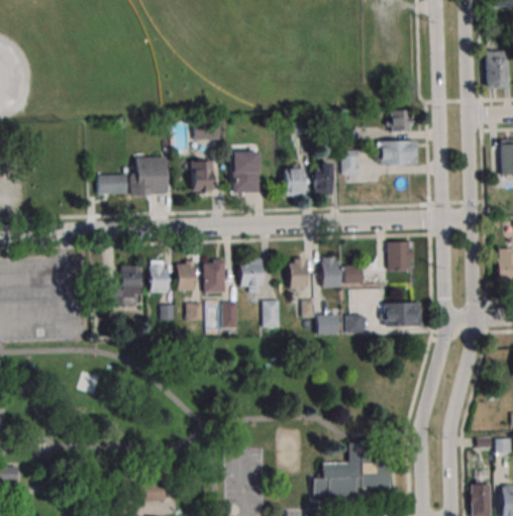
[(505,50),(506,88),(487,88),(486,50),(505,50)]
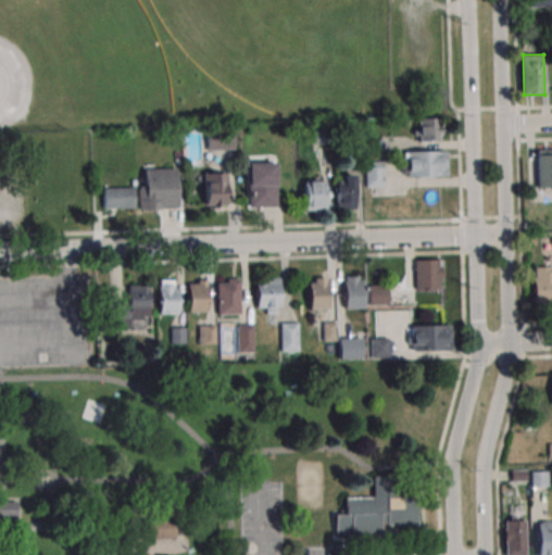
[(441,141),(434,141),(434,143),(421,143),(421,118),(440,118),(440,127),(443,127),(443,135),(441,135),(441,141)]
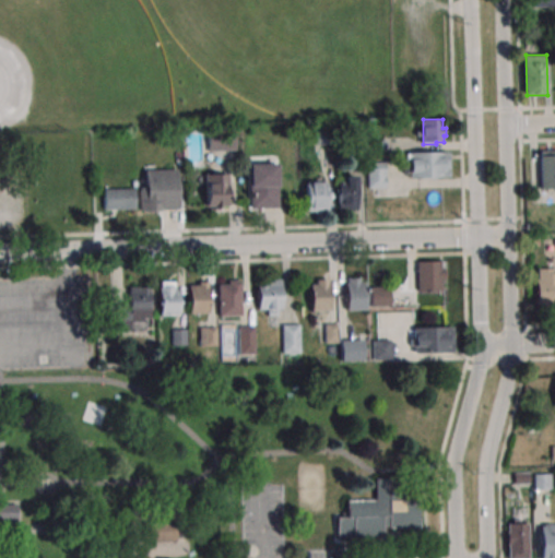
[(296,139),(296,126),(285,127),(286,140),(296,139)]
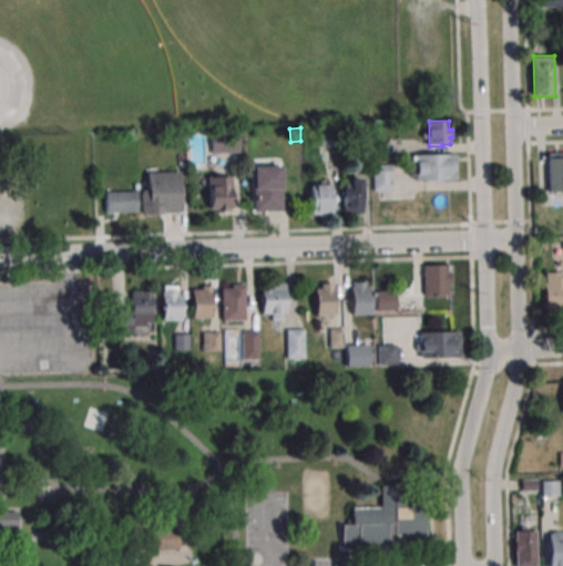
[(215,153),(243,153),(243,135),(215,135),(215,153)]
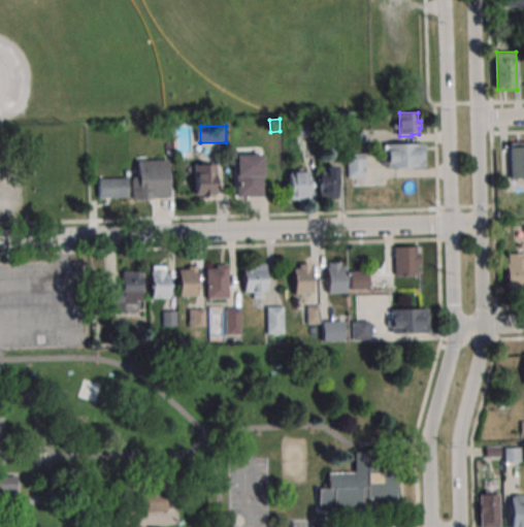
[(366,133),(366,143),(350,144),(350,134),(366,133)]
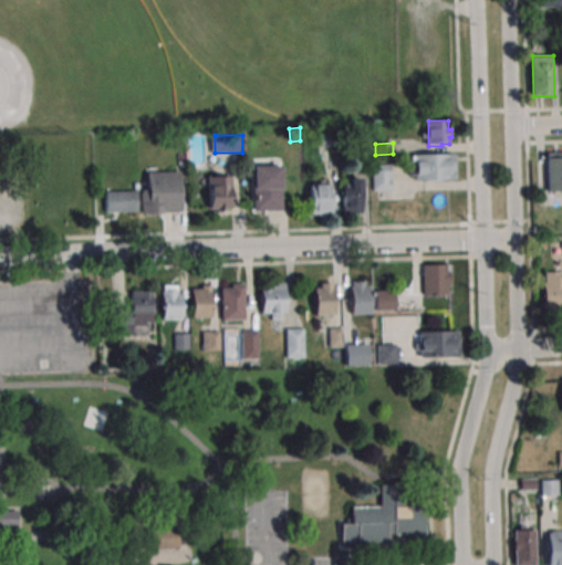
[(561,191),(550,192),(549,157),(550,157),(550,154),(561,153),(561,191)]
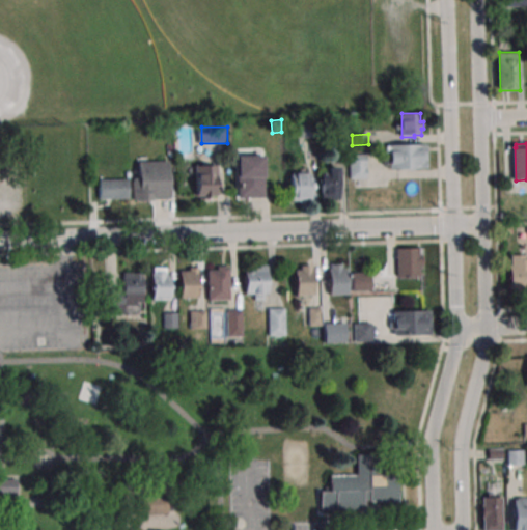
[(428,144),(430,168),(415,168),(415,170),(400,170),(400,168),(390,169),(390,145),(428,144)]
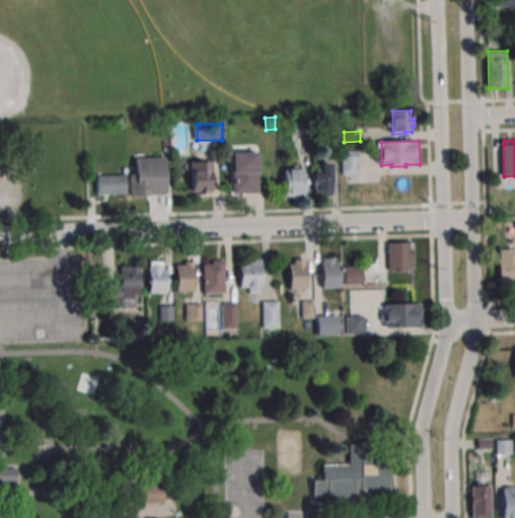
[(361,175),(361,151),(344,151),(344,175),(361,175)]
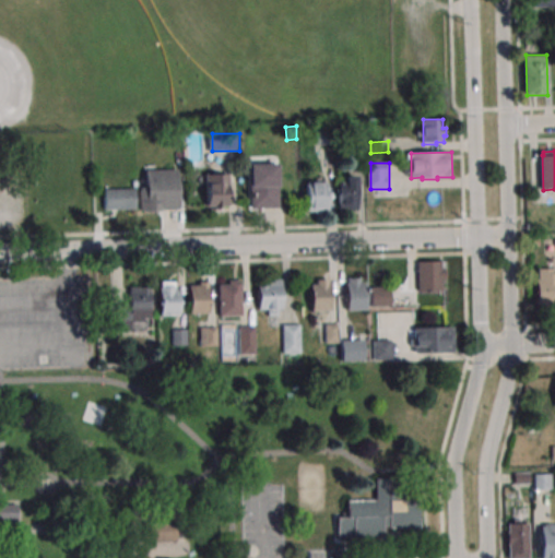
[(280,164),(282,209),(254,210),(251,165),(280,164)]
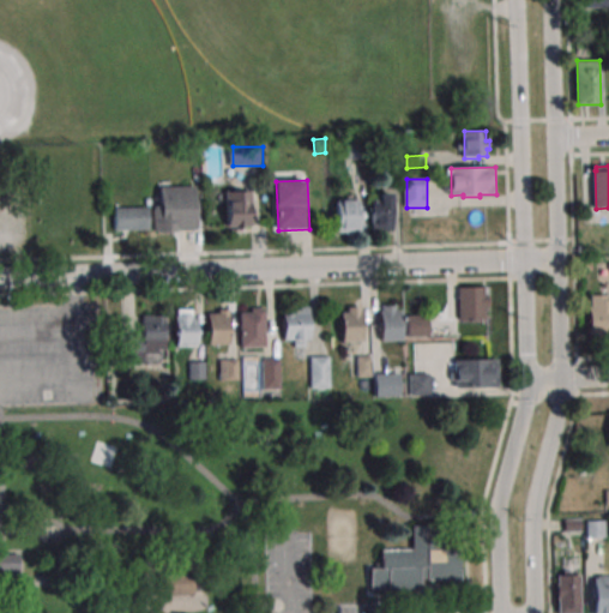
[(198,187),(200,230),(178,232),(178,235),(157,235),(157,206),(163,206),(162,188),(198,187)]
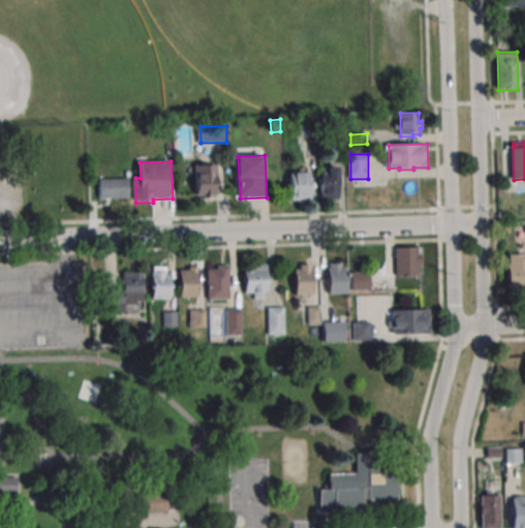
[(219,164),(220,195),(214,195),(214,197),(203,198),(203,195),(197,196),(196,165),(219,164)]
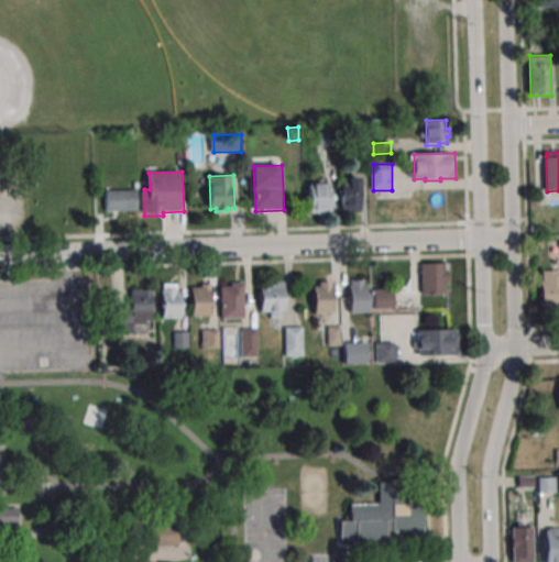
[(361,177),(362,211),(342,211),(341,185),(351,184),(351,177),(361,177)]
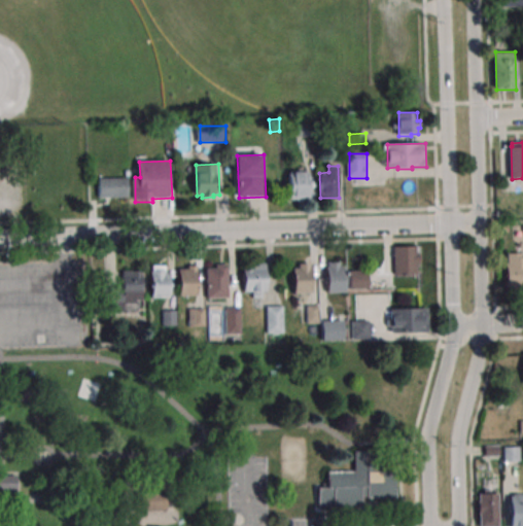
[(310,172),(310,200),(291,200),(291,172),(310,172)]
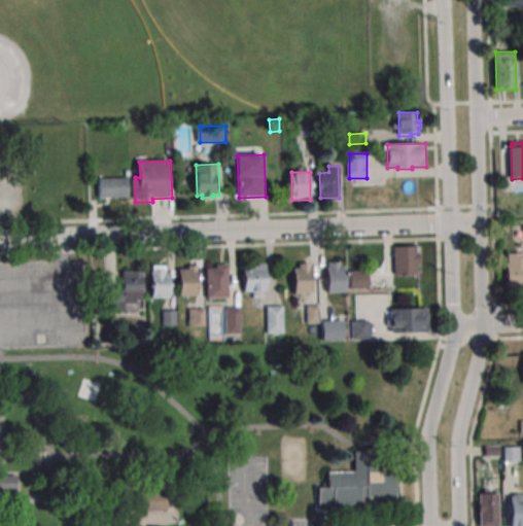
[(130,178),(131,198),(102,199),(101,179),(130,178)]
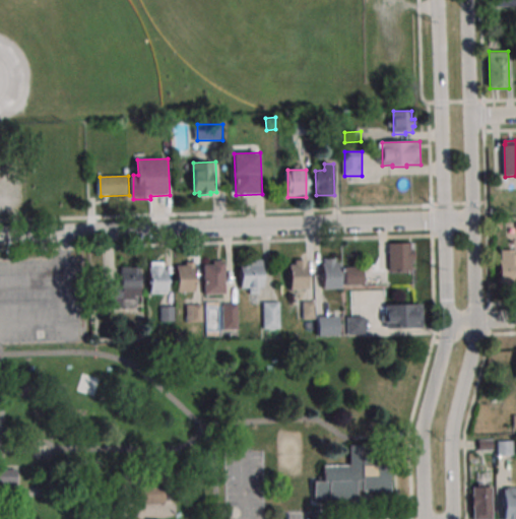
[(390,244),(391,271),(413,270),(412,262),(416,262),(416,244),(390,244)]
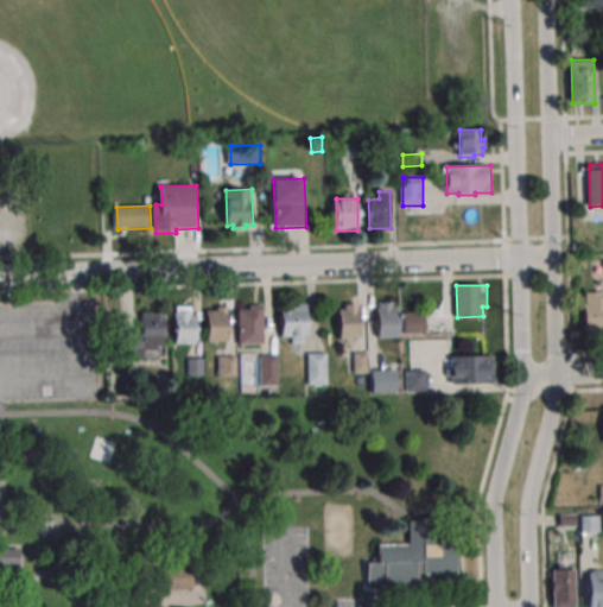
[(585,292),(585,335),(602,334),(602,292),(585,292)]
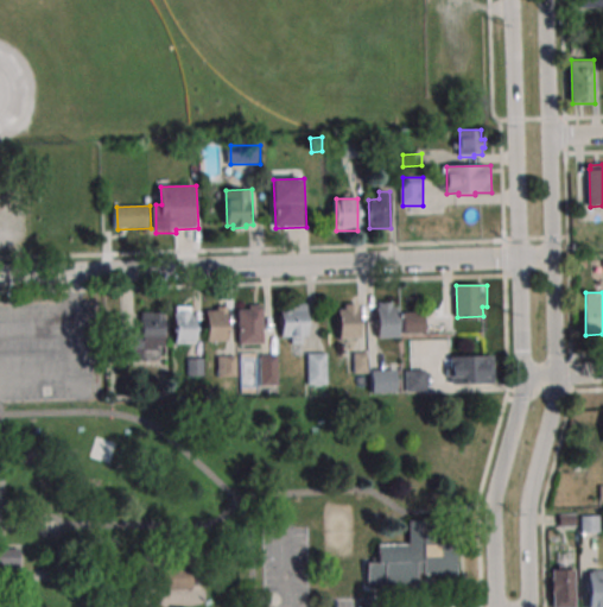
[(361,303),(362,339),(341,339),(340,310),(347,310),(347,304),(361,303)]
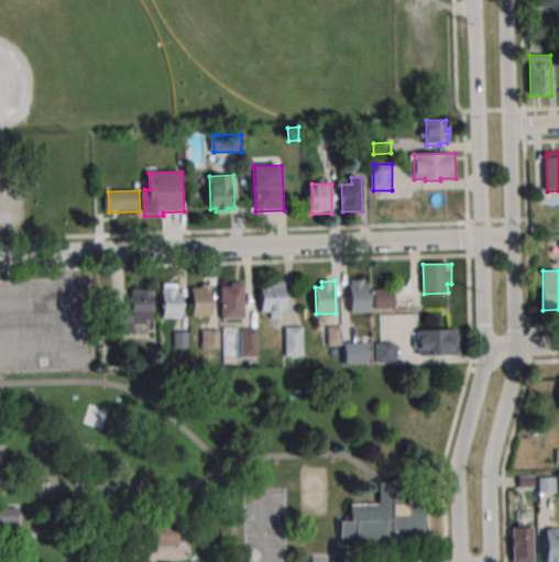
[(352,281),(352,285),(350,285),(351,313),(372,313),(371,285),(364,285),(364,281),(352,281)]
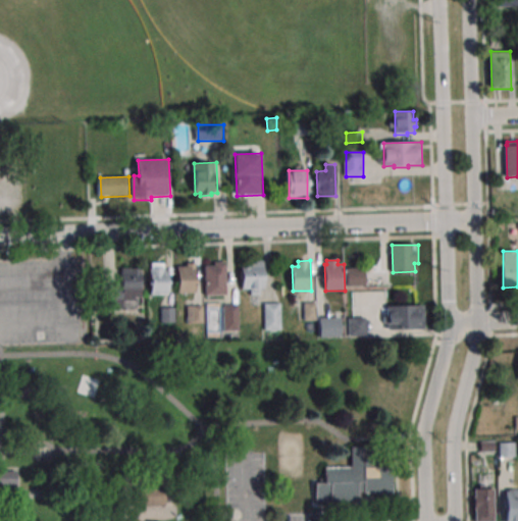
[(265,261),(265,289),(262,289),(262,296),(252,296),(252,290),(243,290),(243,265),(252,265),(252,261),(265,261)]
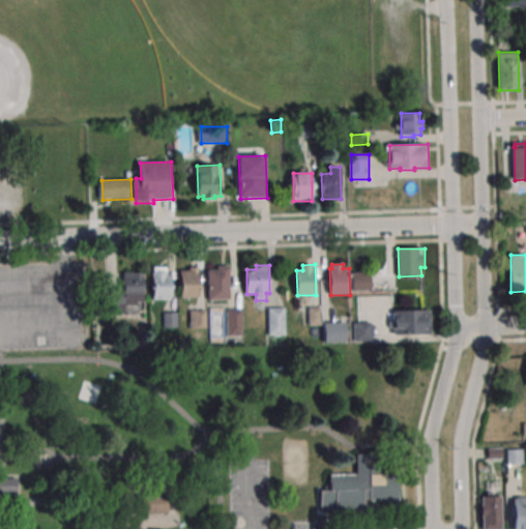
[(209,270),(210,301),(232,300),(231,266),(218,266),(218,270),(209,270)]
